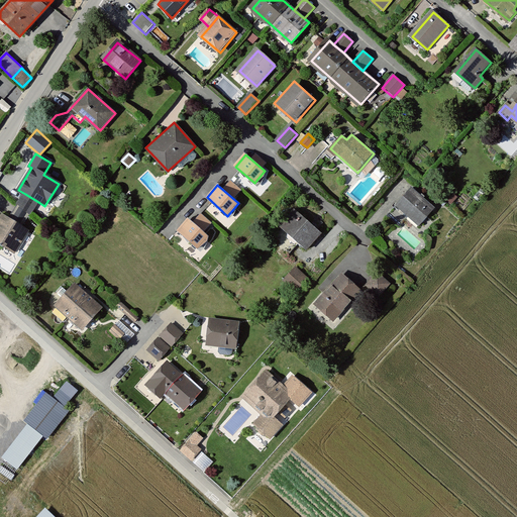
[(434,209),(413,191),(399,206),(420,224),(434,209)]
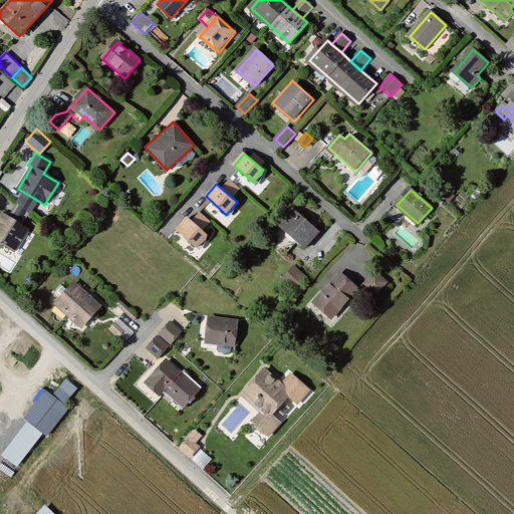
[(454,197),(449,192),(445,197),(450,201),(454,197)]
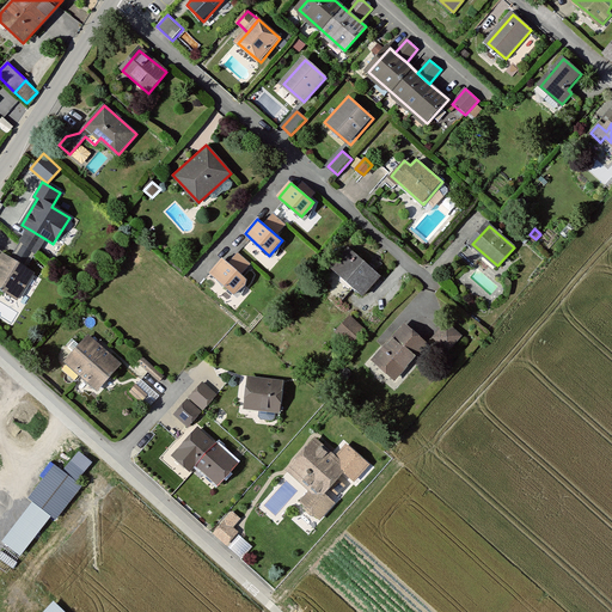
[(46,239),(30,230),(11,259),(28,269),(46,239)]
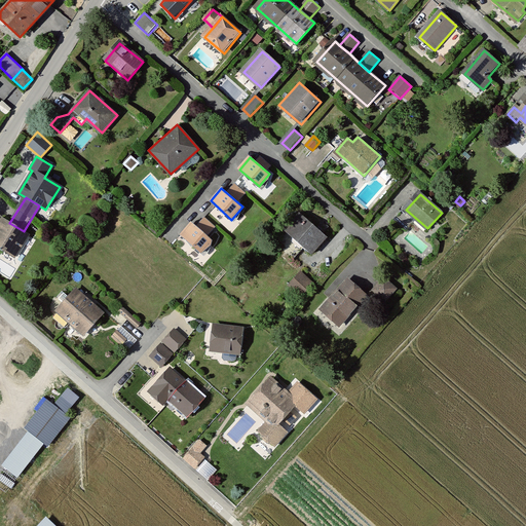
[(327,238),(301,215),(288,230),(313,253),(327,238)]
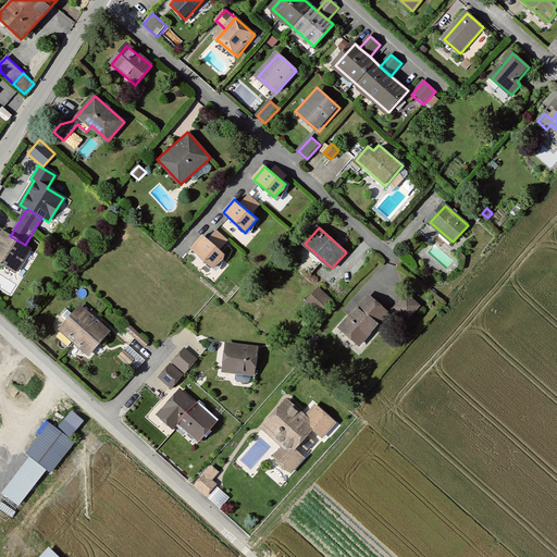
[(2,232),(0,235),(0,264),(15,274),(32,249),(25,245),(10,236),(2,232)]
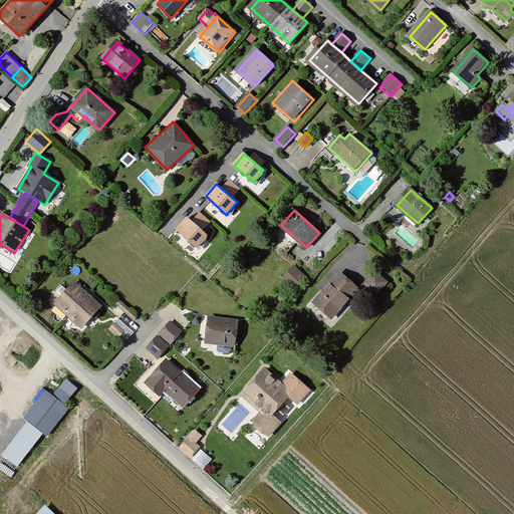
[(208,235),(188,217),(176,230),(197,248),(208,235)]
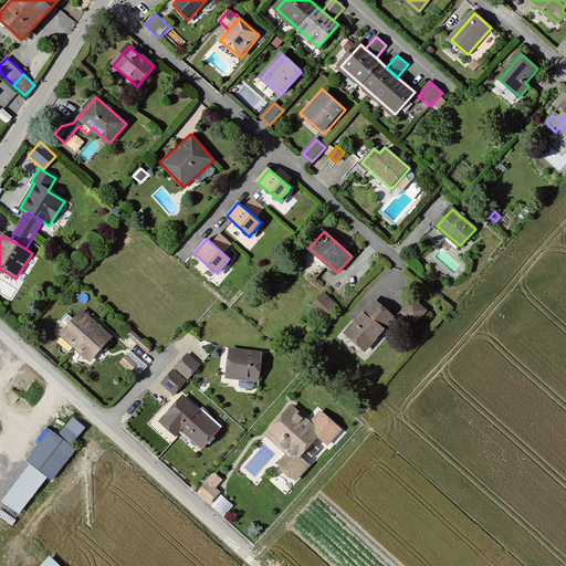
[(337,306),(325,295),(312,308),(324,320),(337,306)]
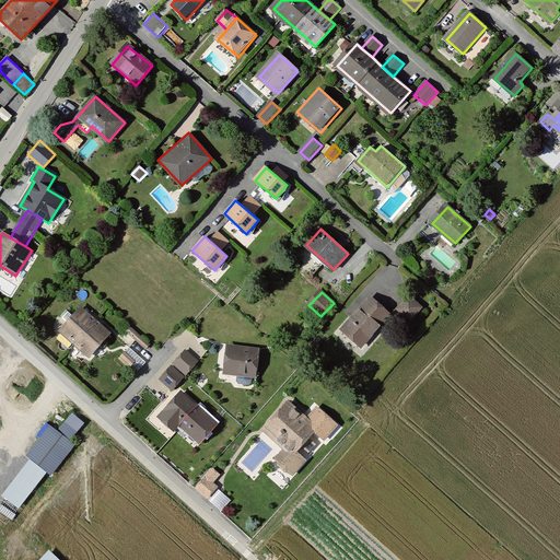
[(423,307),(409,296),(407,300),(398,310),(411,321),(423,307)]
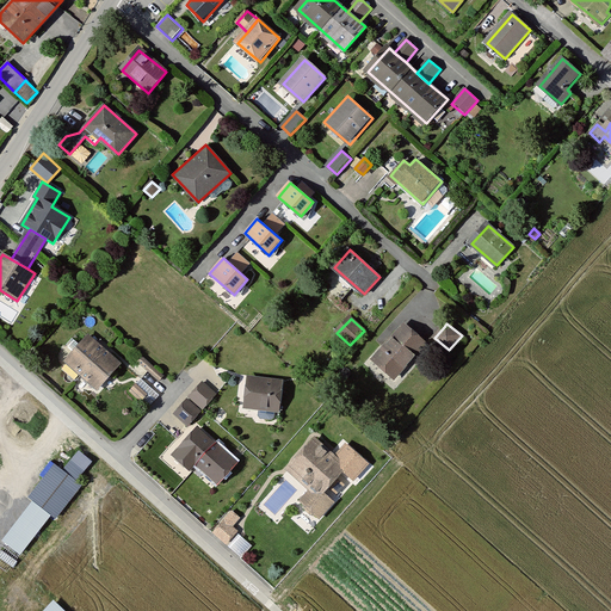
[(426,344),(405,325),(372,360),(394,380),(426,344)]
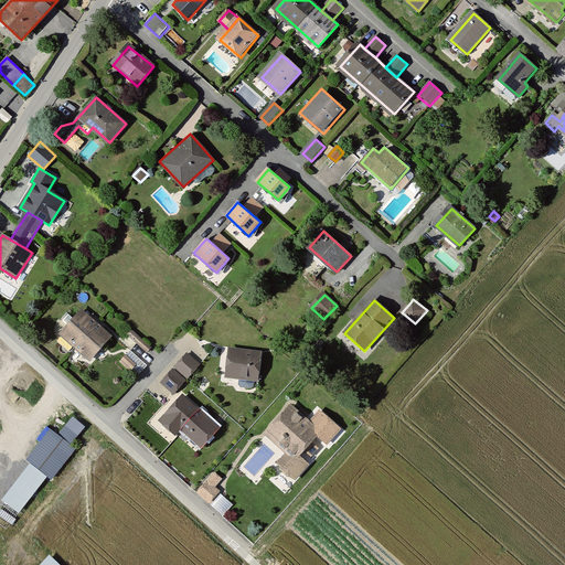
[(113,338),(82,310),(60,336),(91,363),(113,338)]
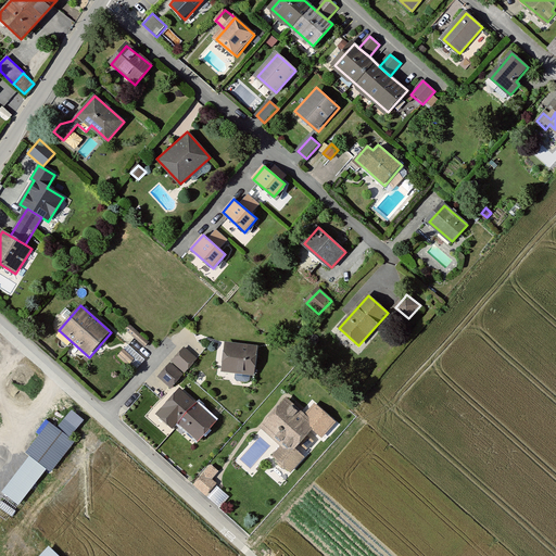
[(130,326),(126,330),(146,349),(150,343),(130,326)]
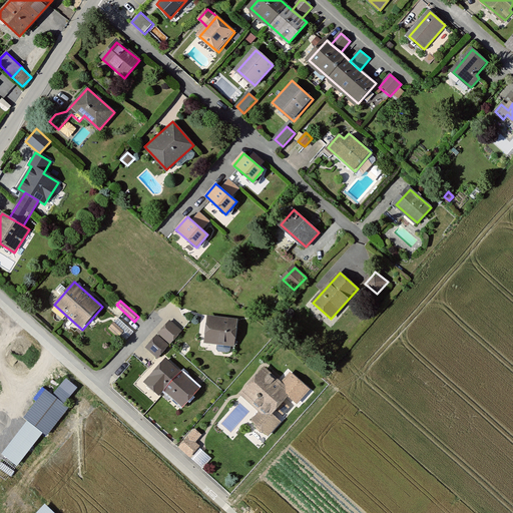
[(236,320),(208,316),(205,341),(233,344),(236,320)]
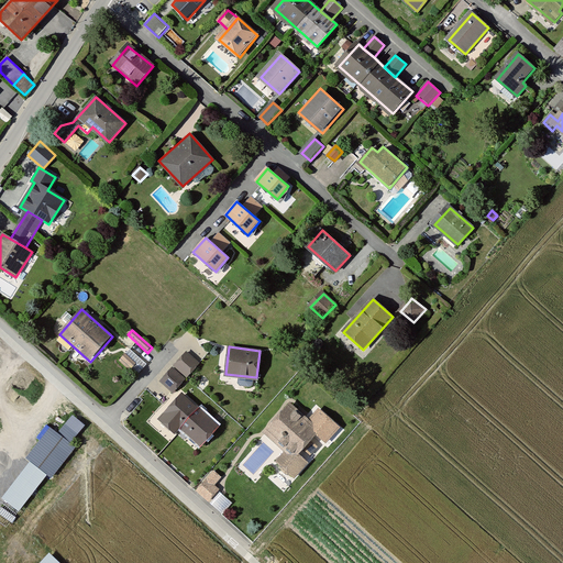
[(198,362),(186,352),(174,366),(186,376),(198,362)]
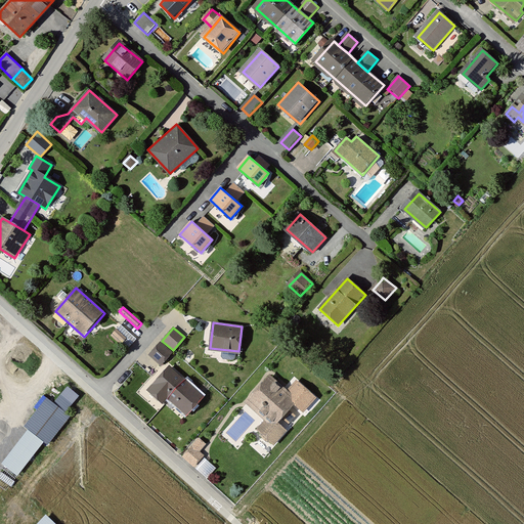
[(128,339),(117,331),(113,336),(124,344),(128,339)]
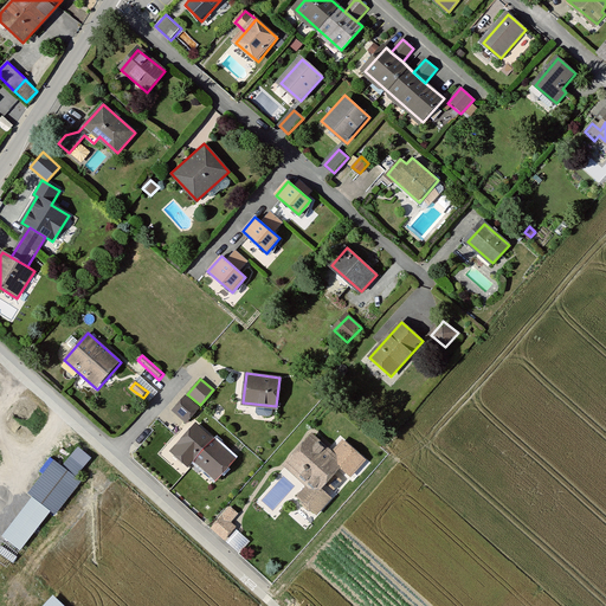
[(198,407),(185,395),(173,410),(186,421),(198,407)]
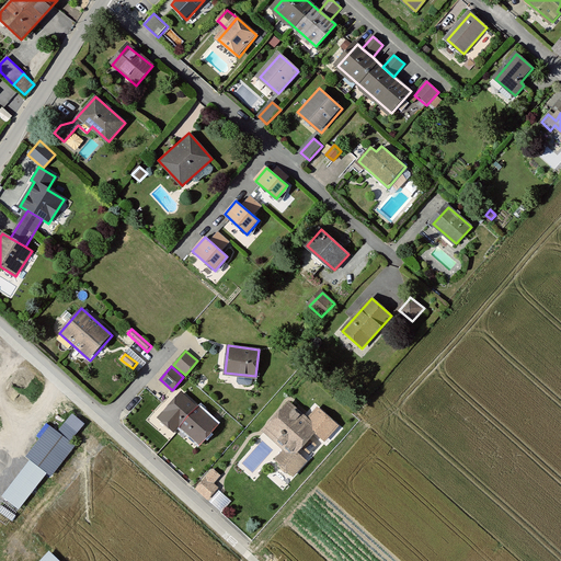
[(216,423),(181,392),(159,418),(173,430),(178,424),(199,443),(216,423)]
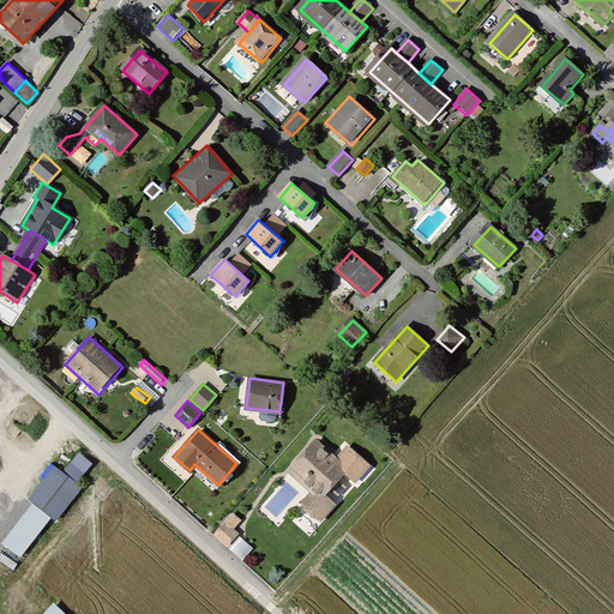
[(336,458),(315,441),(289,470),(313,492),(302,503),(320,519),(335,504),(324,494),(329,489),(337,497),(345,488),(336,480),(343,473),(354,482),(369,465),(347,445),(336,458)]
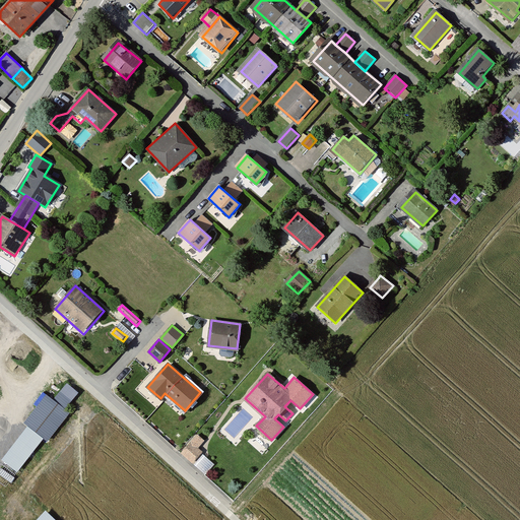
[(67,383),(52,399),(64,408),(77,392),(67,383)]
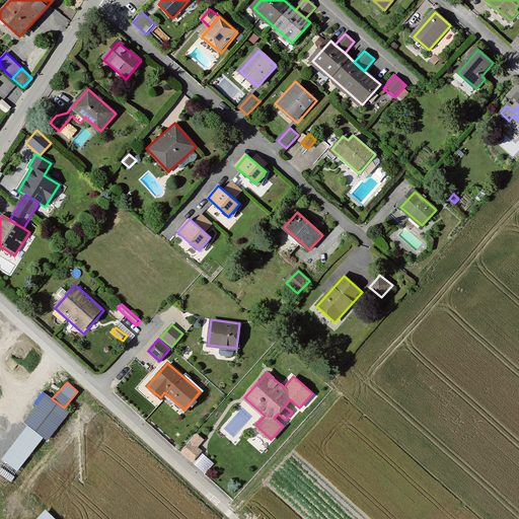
[(46,393),(23,422),(26,425),(43,437),(47,440),(69,412),(64,408),(52,398),(46,393)]
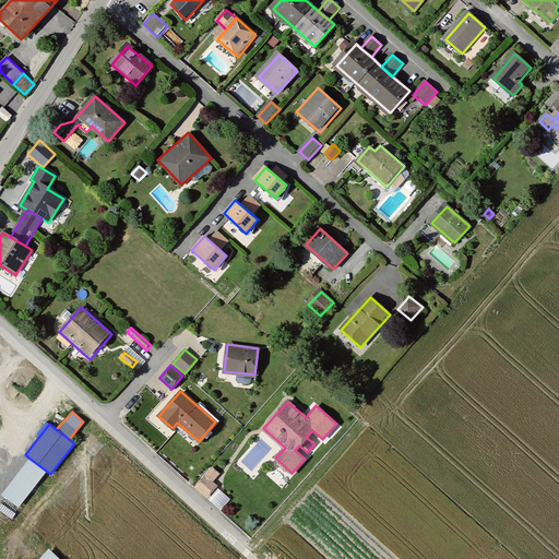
[(46,471),(28,458),(0,494),(0,519),(4,523),(46,471)]
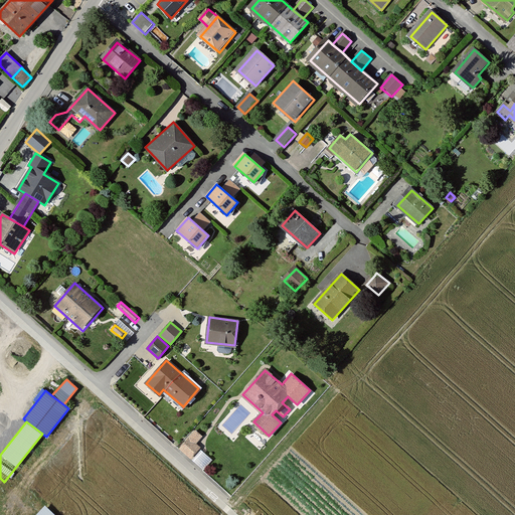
[(201,437),(195,431),(180,449),(190,458),(199,448),(194,444),(201,437)]
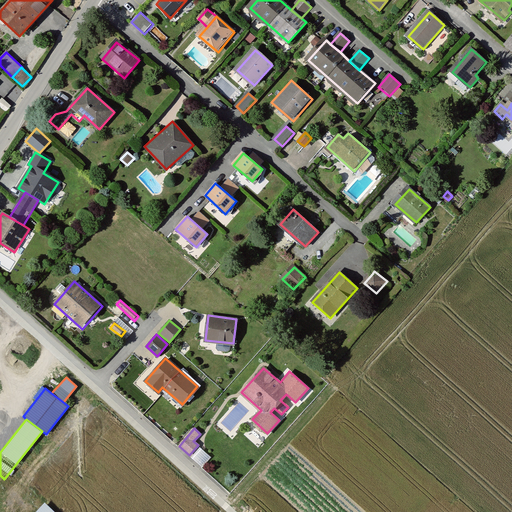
[(56,511),(45,502),(35,511),(56,511)]
